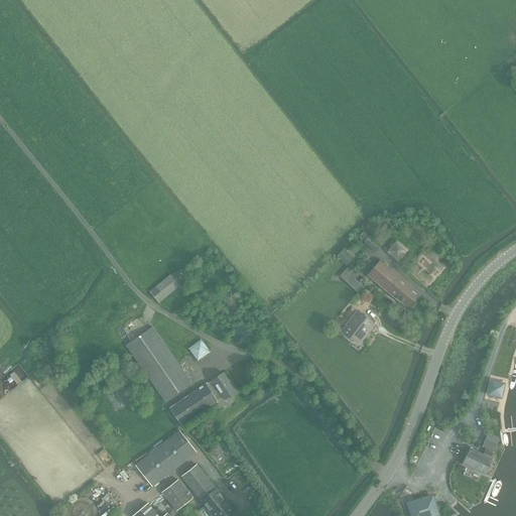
[(374,252),(380,244),(371,236),(370,237),(363,231),(358,237),(374,252)]
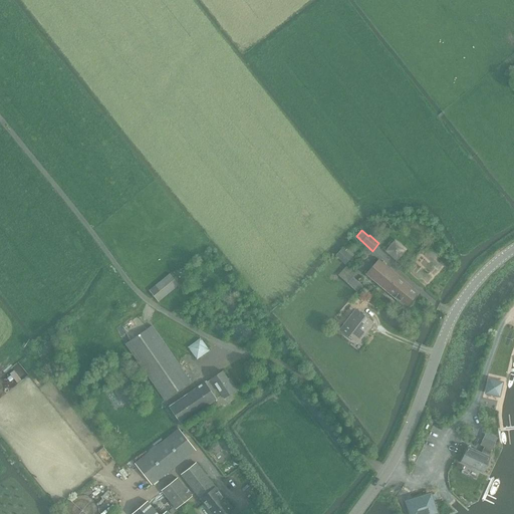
[(399,260),(408,248),(396,239),(387,251),(399,260)]
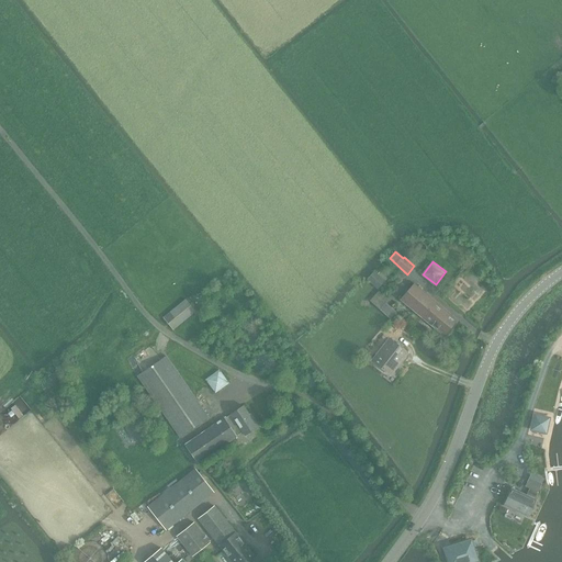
[(373,279),(356,298),(366,306),(371,300),(378,305),(389,293),(373,279)]
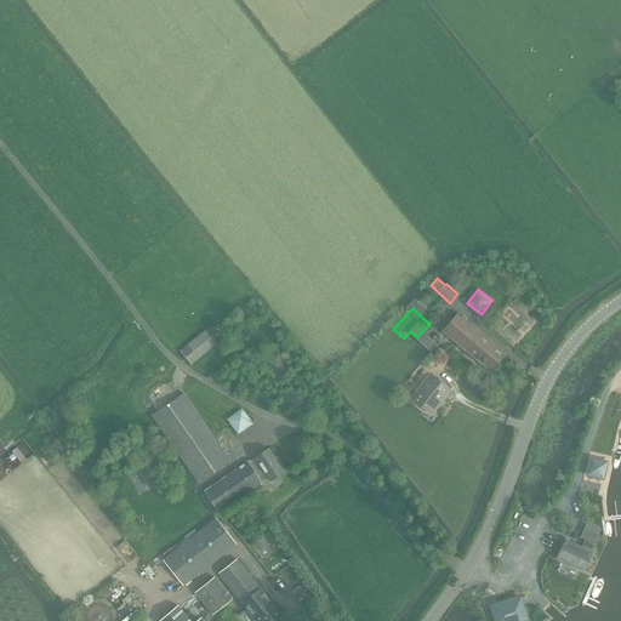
[(491,370),(505,354),(457,314),(443,331),(476,358),(477,357),(491,370)]
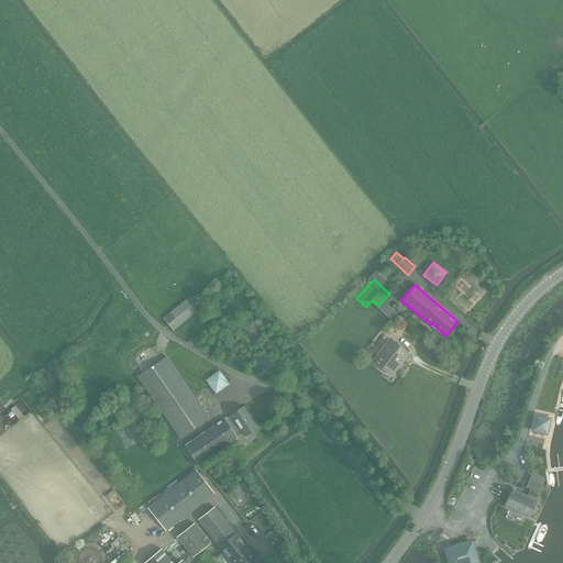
[(173,329),(196,311),(186,299),(164,318),(173,329)]
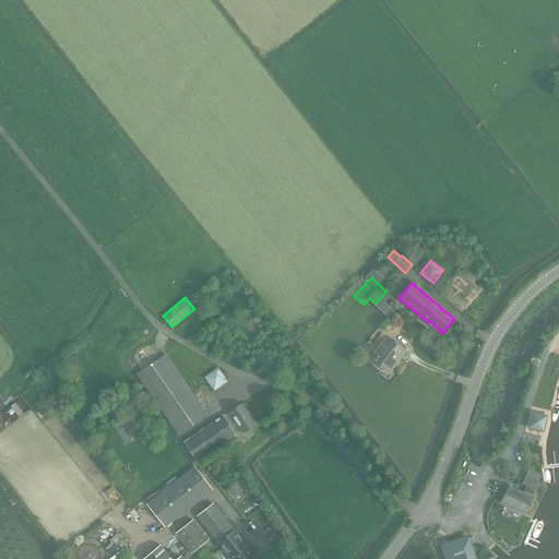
[(387,335),(369,358),(376,363),(389,373),(406,352),(387,335)]
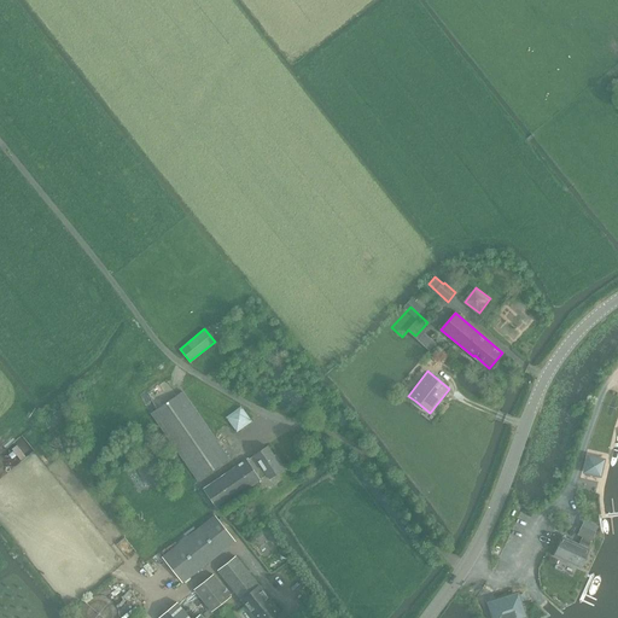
[(228,459),(222,449),(182,392),(151,413),(197,479),(228,459)]
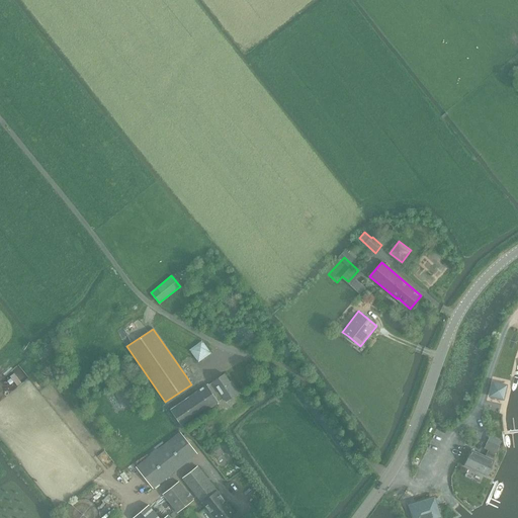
[(199,361),(211,353),(202,340),(190,349),(199,361)]
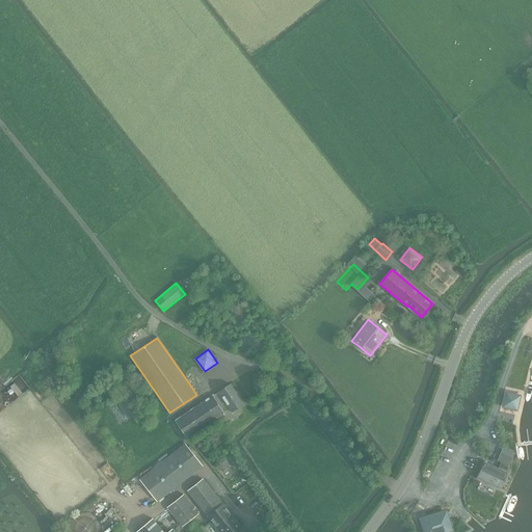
[(231,411),(245,401),(237,390),(235,392),(230,383),(219,391),(219,392),(214,395),(214,394),(175,421),(187,439),(223,413),(222,411),(229,407),(231,411)]
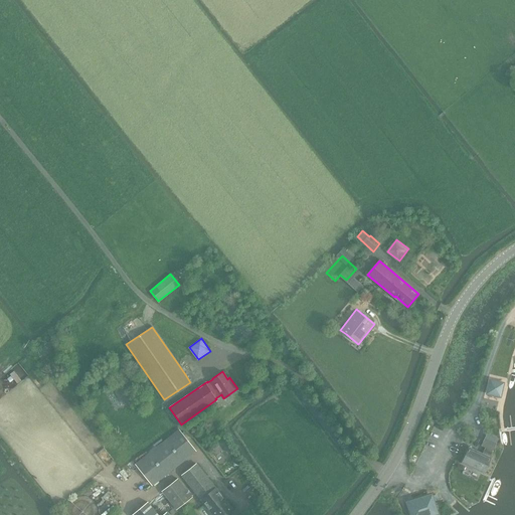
[(488,393),(500,396),(502,384),(490,381),(488,393)]
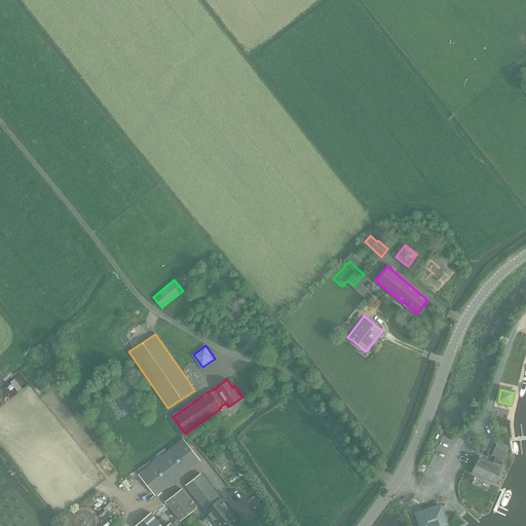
[(157,495),(200,461),(183,439),(140,474),(157,495)]
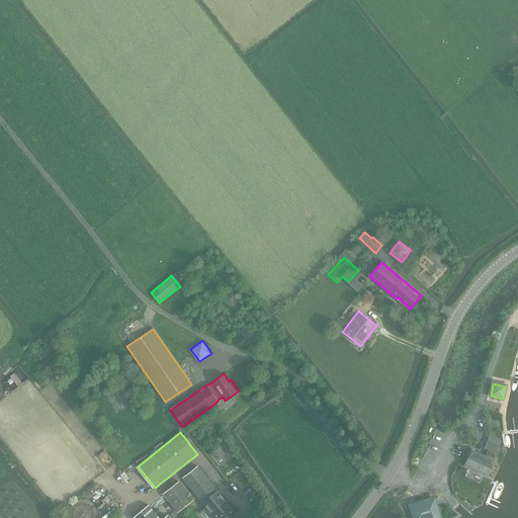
[(488,441),(484,449),(495,454),(499,446),(488,441)]
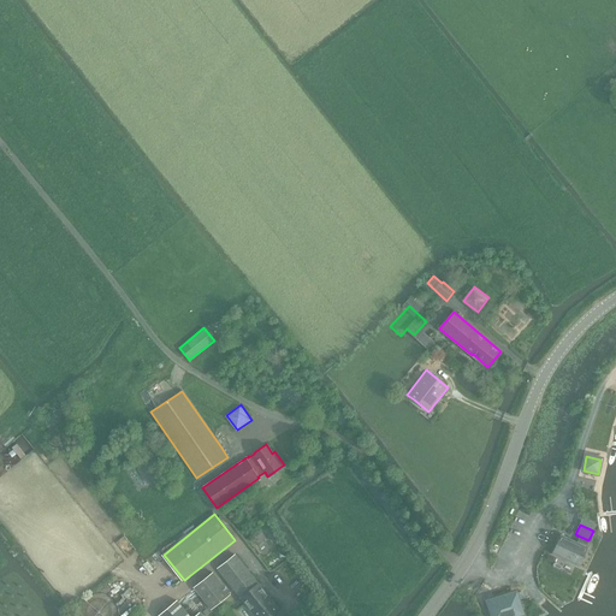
[(578,566),(580,562),(582,561),(584,561),(584,560),(585,558),(585,557),(585,556),(585,555),(584,554),(586,548),(561,535),(552,554),(578,566)]
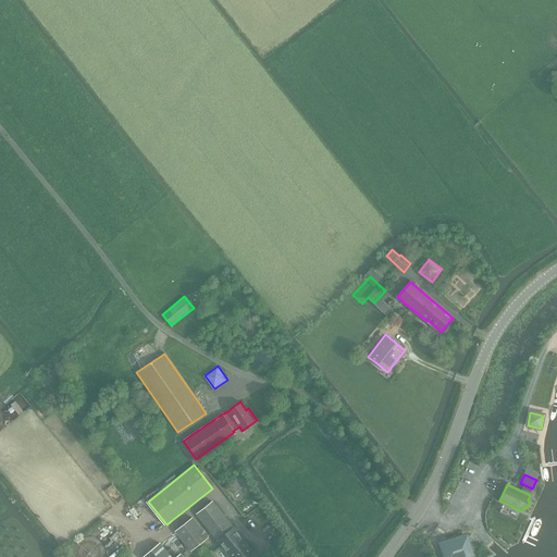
[(212,502),(196,515),(229,556),(246,556),(252,553),(212,502)]
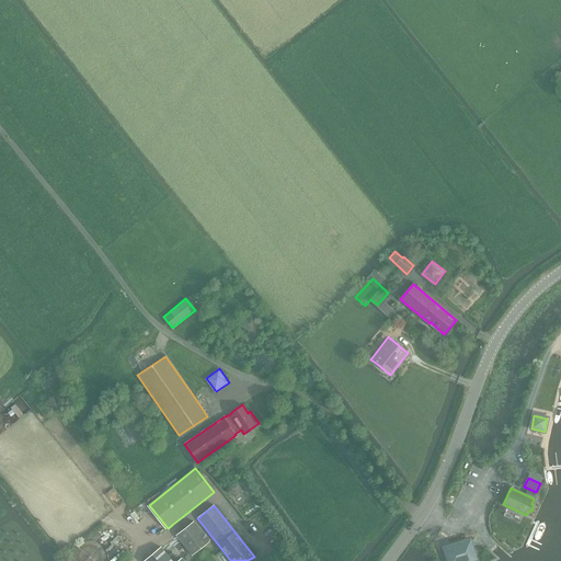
[(193,554),(210,541),(194,521),(178,535),(193,554)]
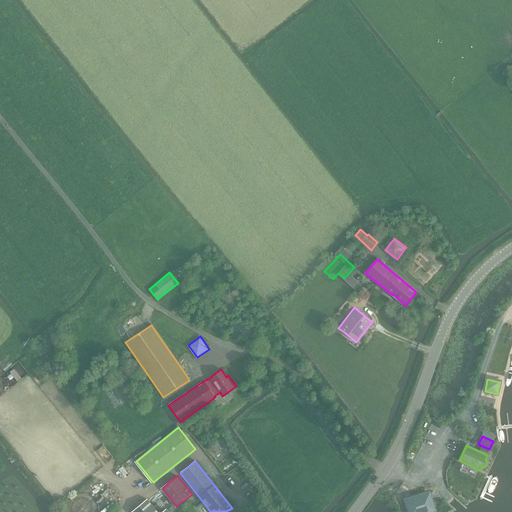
[(428,511),(434,510),(429,493),(406,501),(409,511),(428,511)]
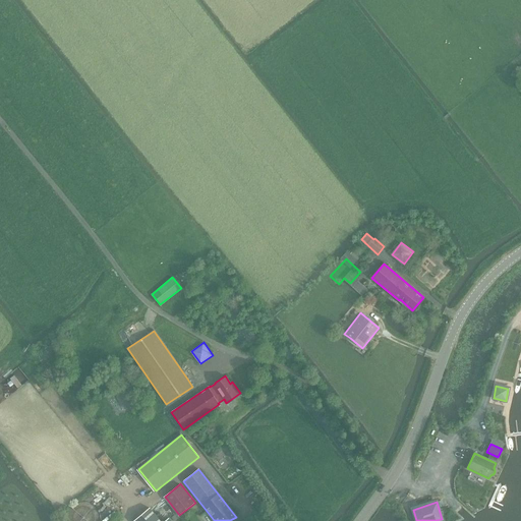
[(161,520),(150,508),(133,520),(161,520)]
